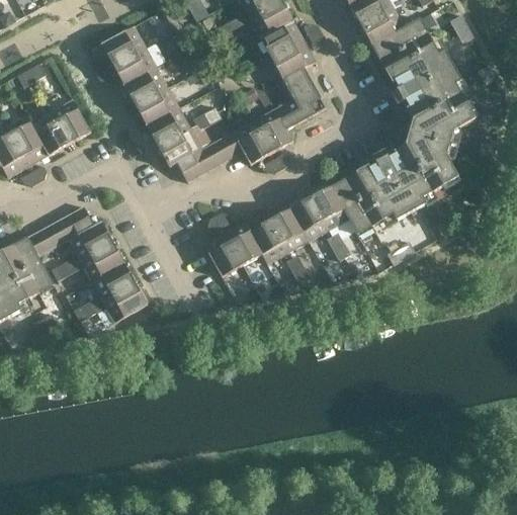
[(282,1),(281,0),(240,0),(250,19),(282,1)]
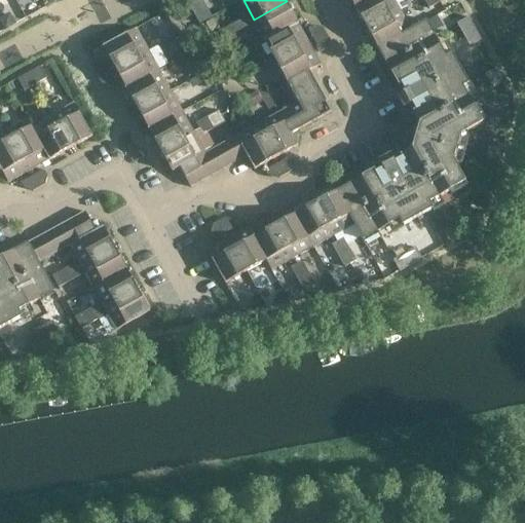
[(400,6),(396,0),(362,0),(354,4),(367,25),(400,6)]
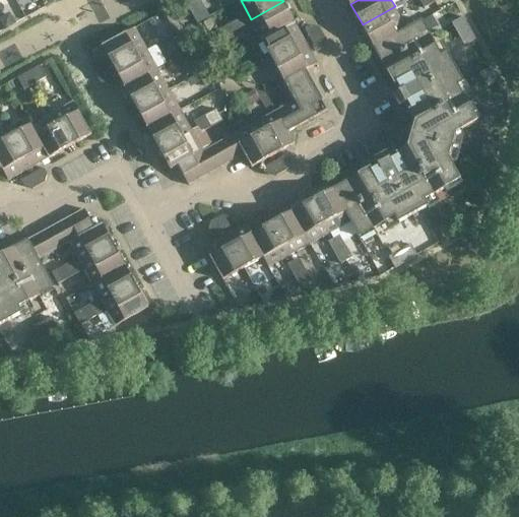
[(295,22),(283,1),(251,19),(262,41),(295,22)]
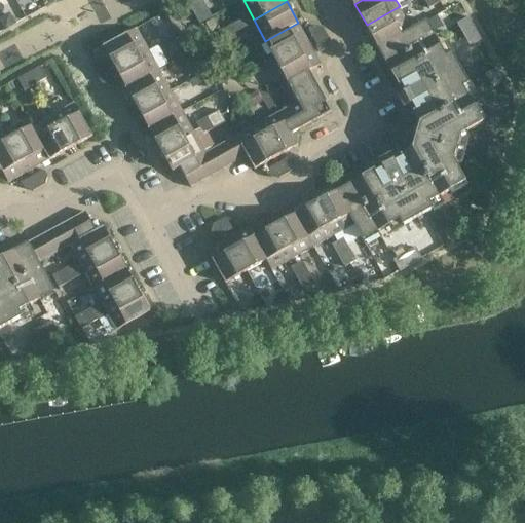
[(411,27),(400,6),(367,25),(378,45),(411,27)]
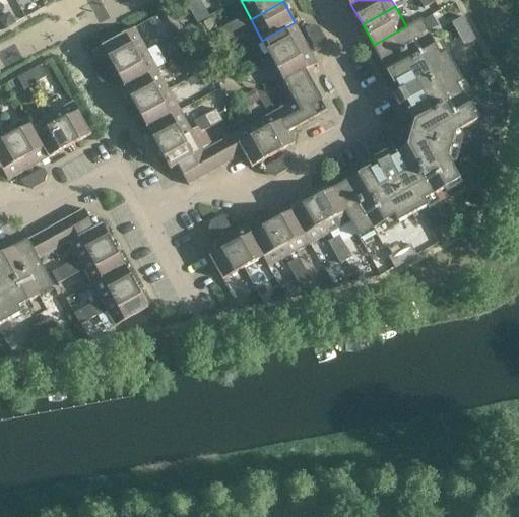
[(6,13),(0,16),(0,17),(5,27),(15,21),(12,15),(6,13)]
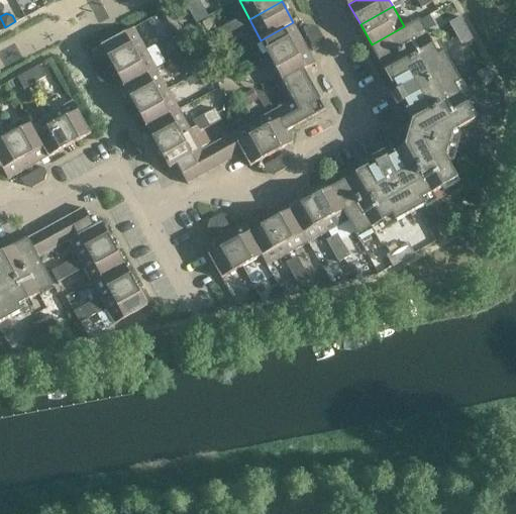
[(467,26),(460,15),(449,21),(455,32),(467,26)]
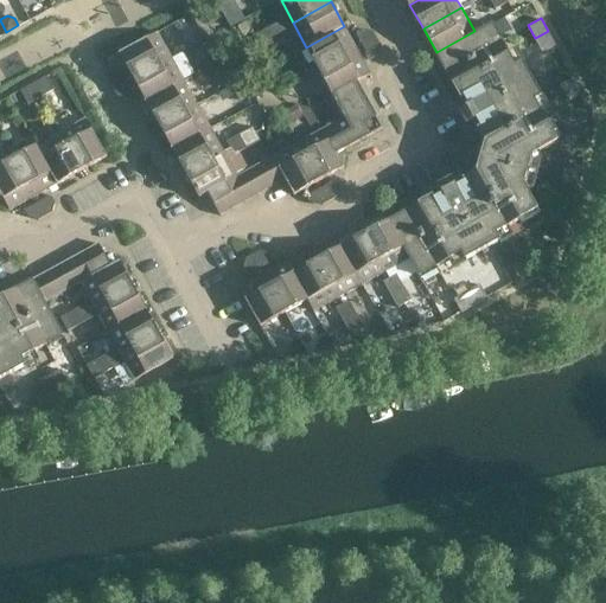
[(282,19),(269,26),(276,39),(289,32),(282,19)]
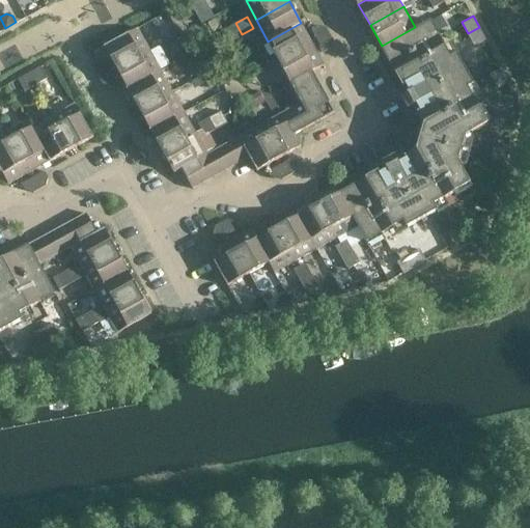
[(430,20),(415,27),(382,46),(402,85),(410,81),(414,88),(401,95),(408,107),(420,100),(424,108),(417,111),(423,122),(424,126),(421,136),(463,148),(466,136),(489,123),(468,87),(474,84),(473,82),(470,77),(466,68),(456,53),(451,56),(430,20)]
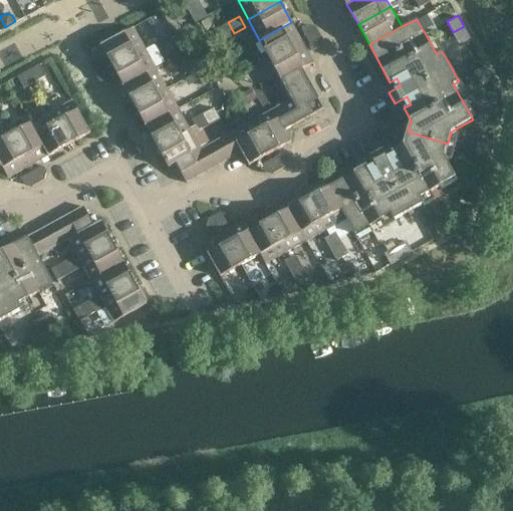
[(234,33),(228,22),(217,28),(223,39),(234,33)]
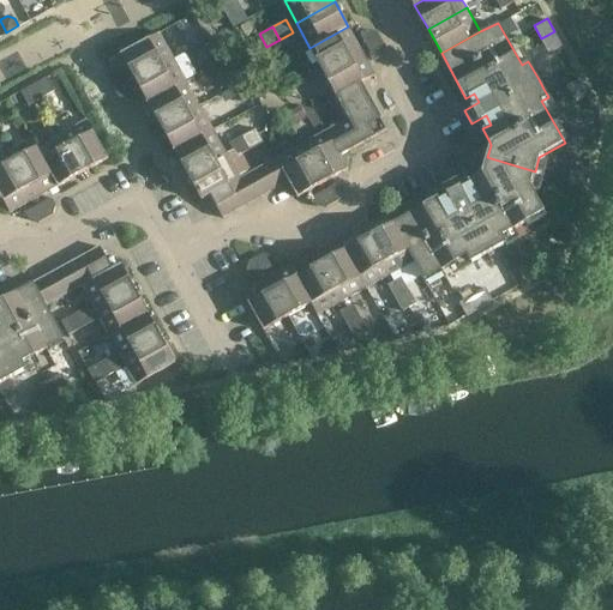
[(362,50),(348,26),(310,48),(323,72),(362,50)]
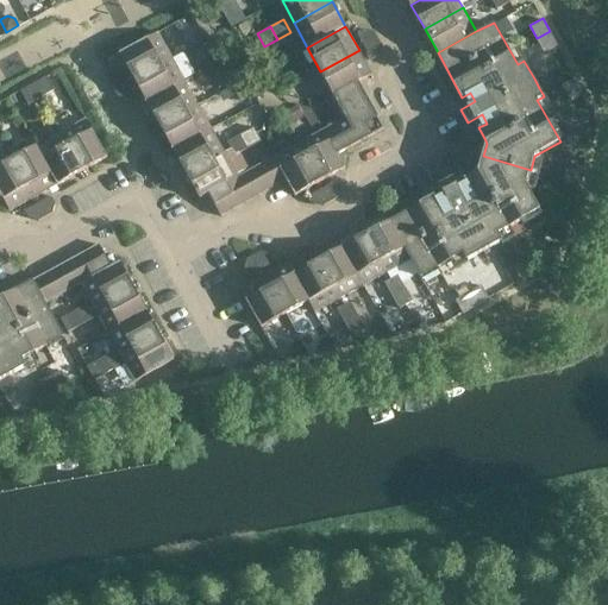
[(365,27),(357,31),(364,44),(378,37),(375,30),(365,27)]
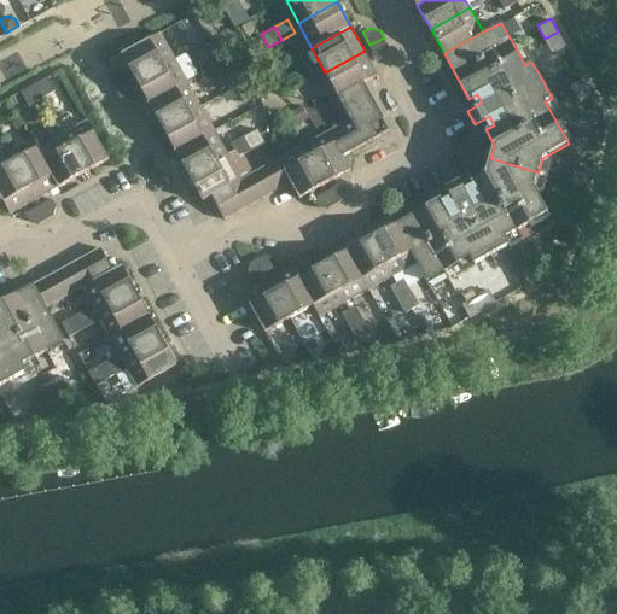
[(174,56),(161,31),(121,53),(135,77),(174,56)]
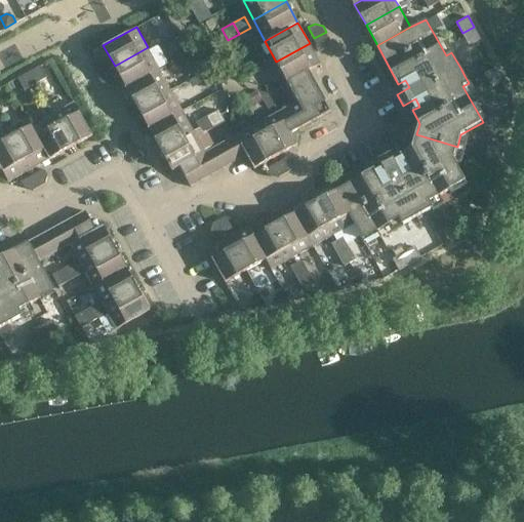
[(481,38),(474,27),(462,33),(469,44),(481,38)]
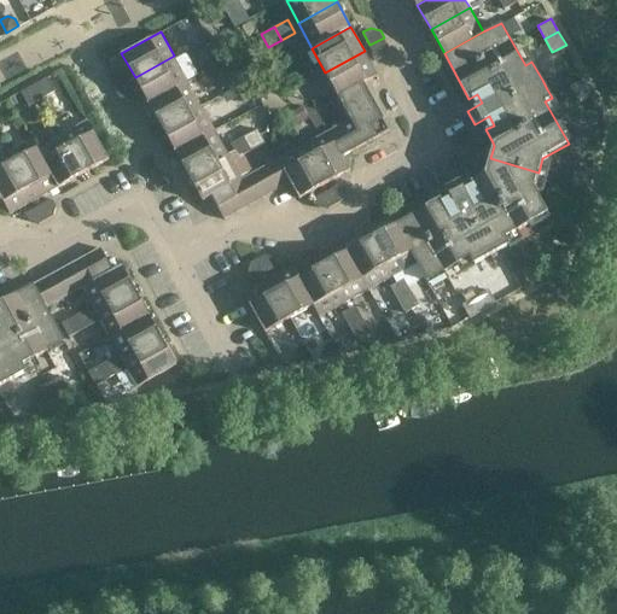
[(388,45),(384,37),(370,45),(377,59),(385,54),(388,45)]
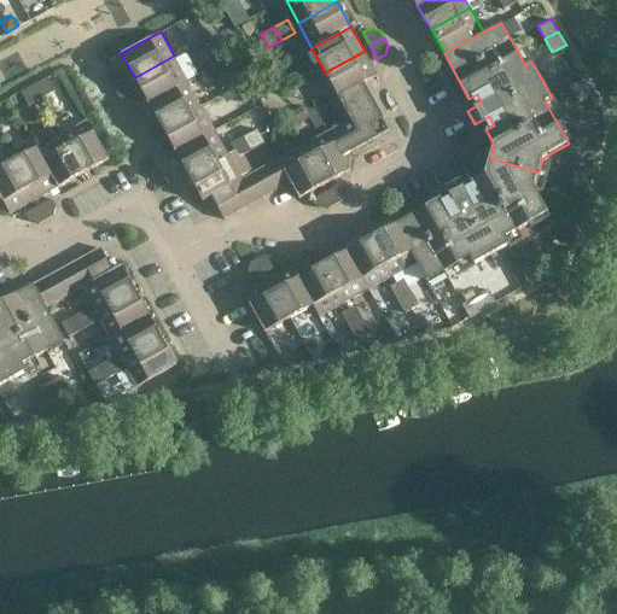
[(378,75),(365,51),(325,72),(338,97),(364,83),(378,75)]
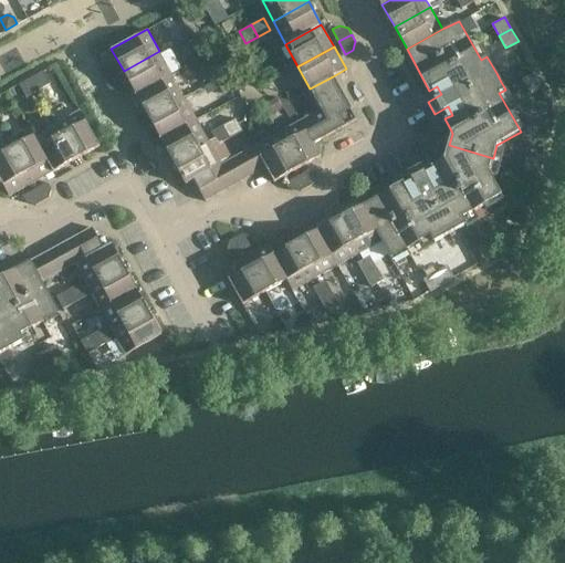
[(171,73),(159,51),(124,71),(136,93),(171,73)]
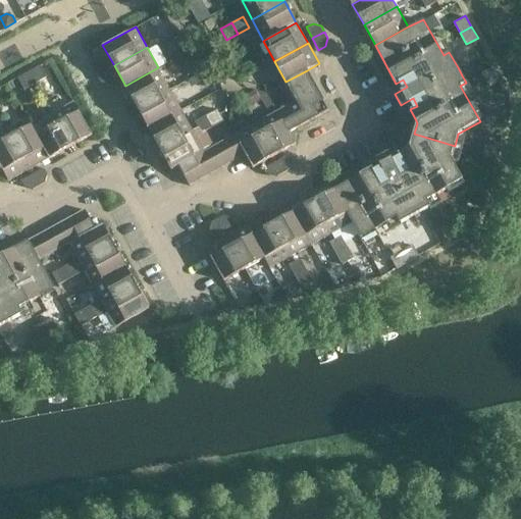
[(210,66),(204,55),(193,61),(199,72),(210,66)]
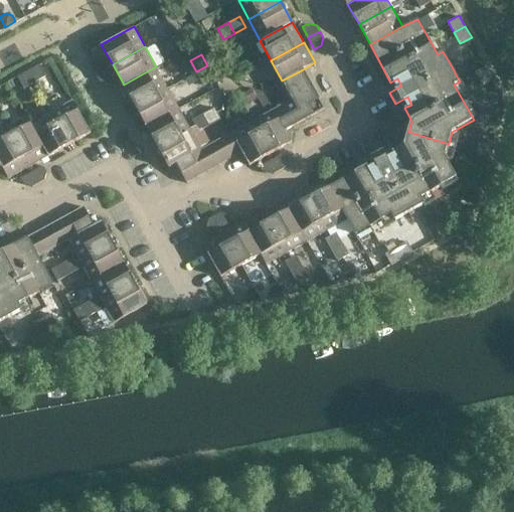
[(103,56),(96,60),(94,68),(97,74),(108,68),(103,56)]
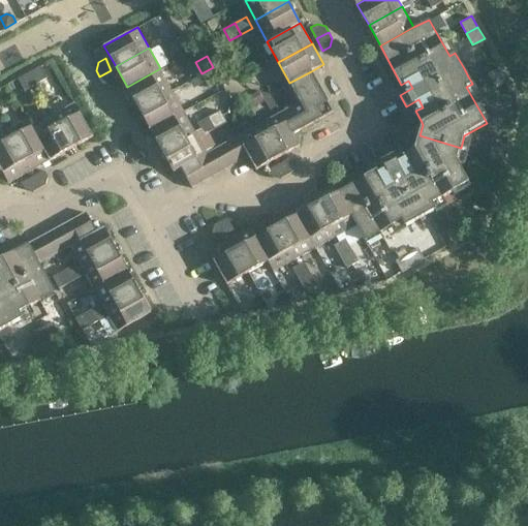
[(48,76),(41,65),(30,71),(36,83),(48,76)]
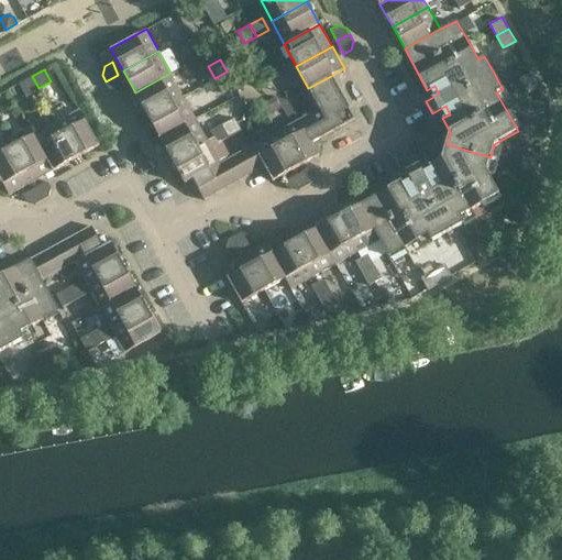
[(531,70),(519,77),(527,89),(539,83),(531,70)]
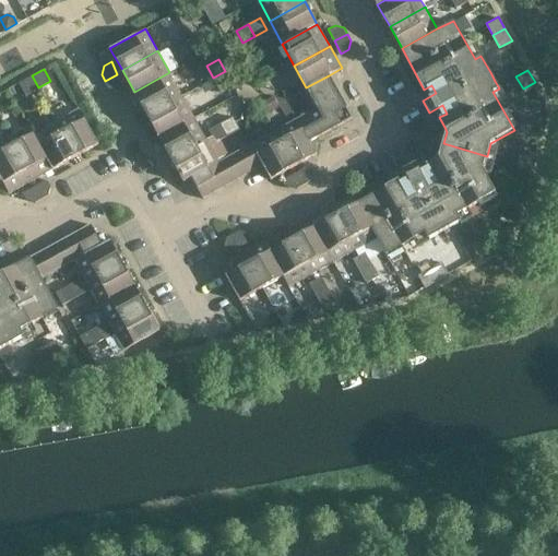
[(232,83),(225,71),(213,78),(220,90),(232,83)]
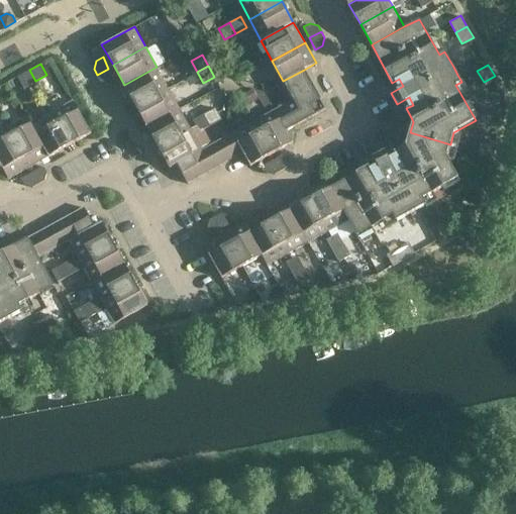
[(169,87),(157,67),(124,85),(135,105),(169,87)]
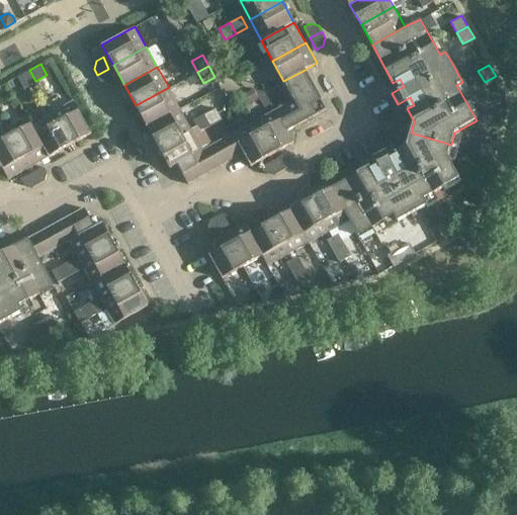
[(114,80),(108,69),(97,75),(100,80),(108,83),(114,80)]
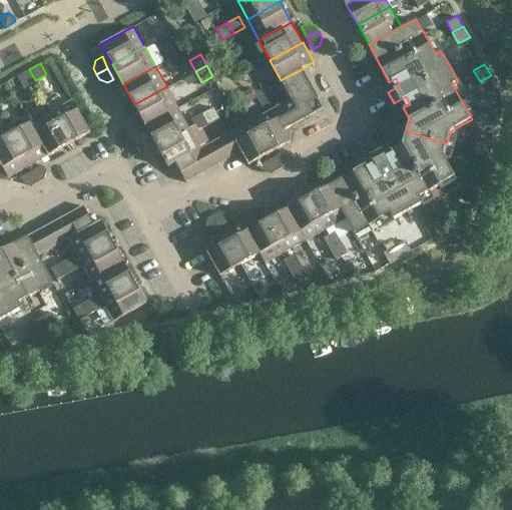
[(35,80),(29,69),(18,75),(24,86),(35,80)]
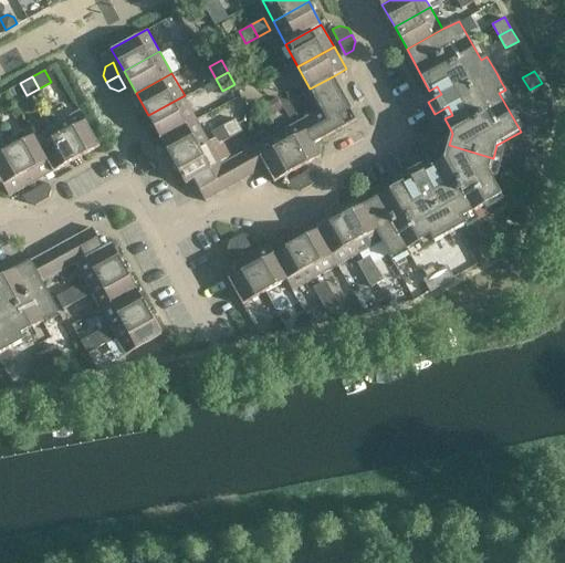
[(357,120),(333,76),(310,89),(321,108),(301,120),(313,143),(357,120)]
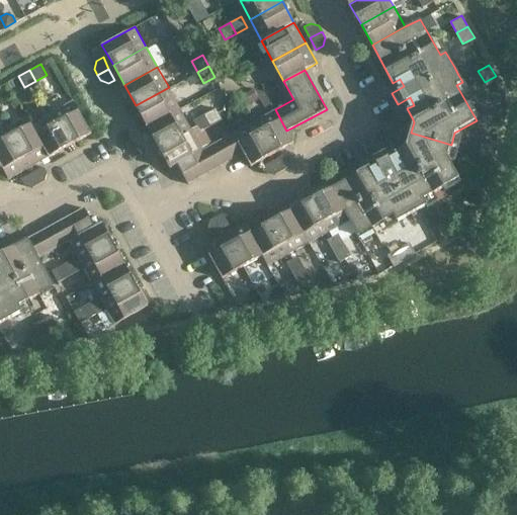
[(253,86),(245,90),(252,102),(259,98),(253,86)]
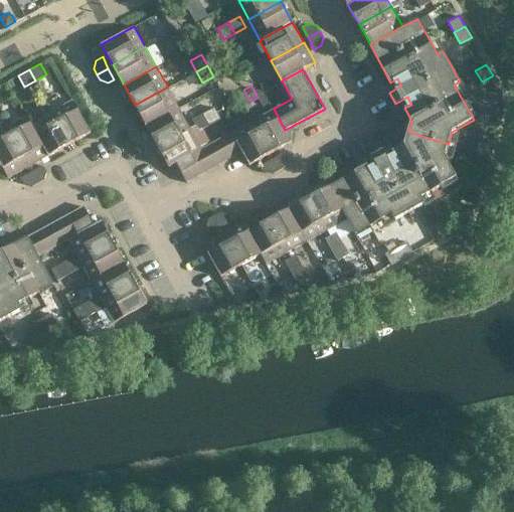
[(179,108),(168,87),(135,105),(146,126),(179,108)]
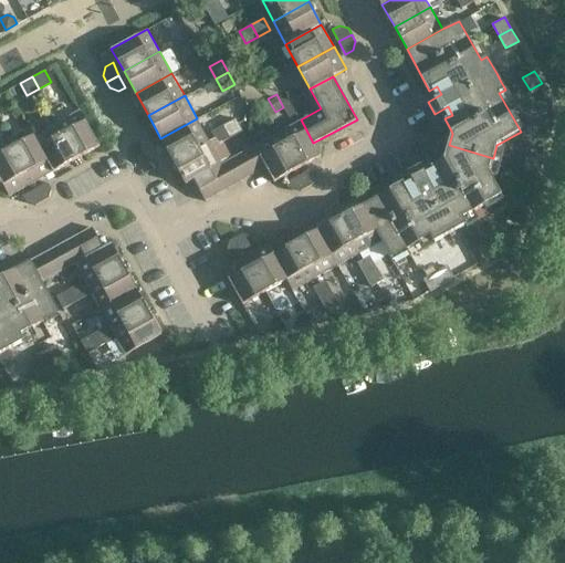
[(100,145),(81,108),(59,121),(79,157),(100,145)]
